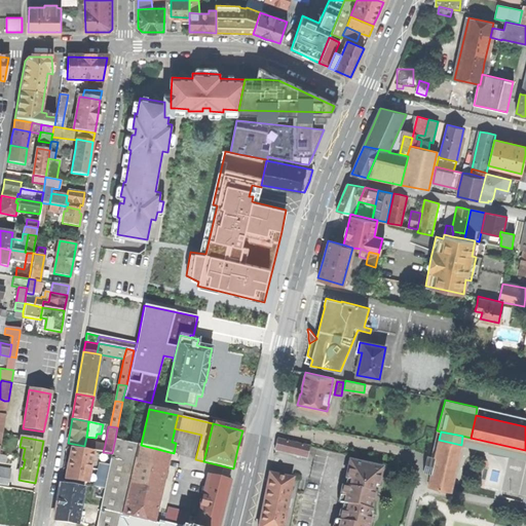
[(119,525),(122,515),(139,445),(115,439),(112,453),(109,465),(104,489),(99,514),(97,524),(96,525),(119,525)]
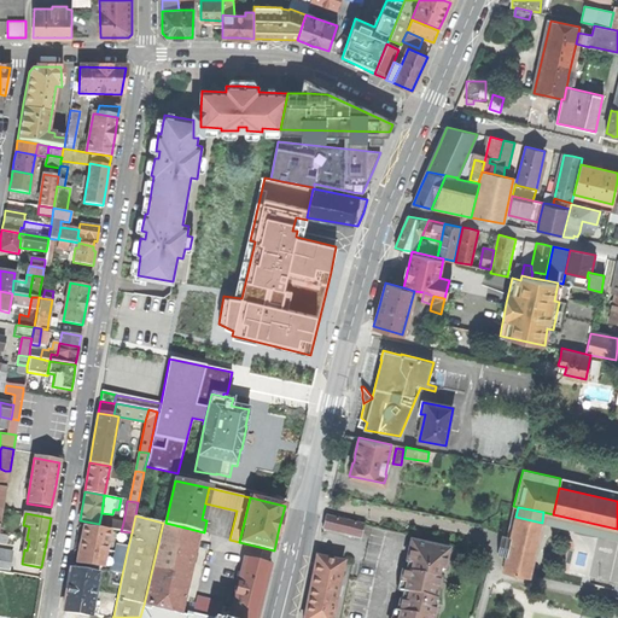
[(324,526),(322,529),(349,536),(357,537),(361,537),(363,525),(326,517),(324,526)]
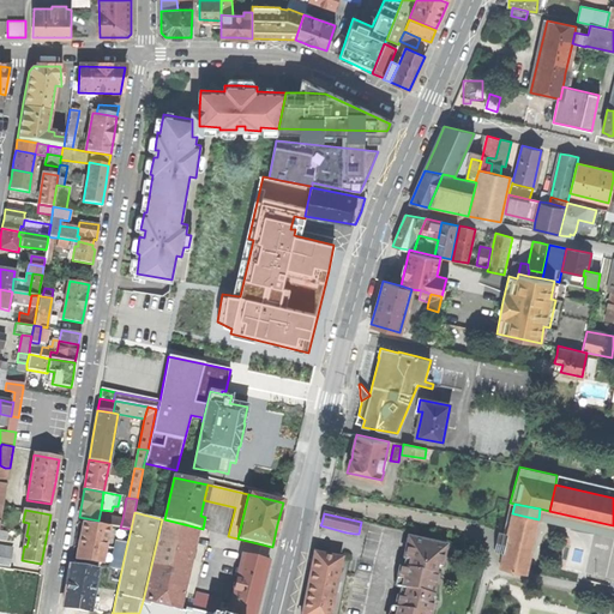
[(539,519),(512,513),(507,534),(504,552),(500,567),(527,573),(539,519)]
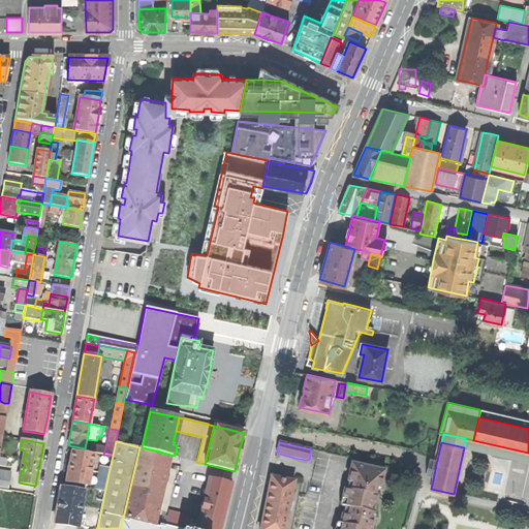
[(103,455),(105,447),(92,445),(91,452),(103,455)]
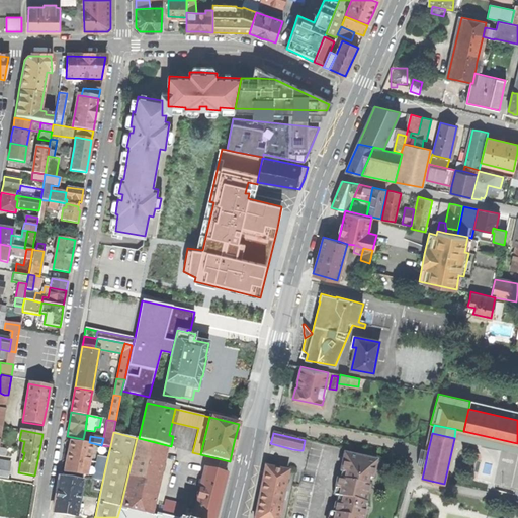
[(166,446),(137,438),(120,507),(152,514),(166,446)]
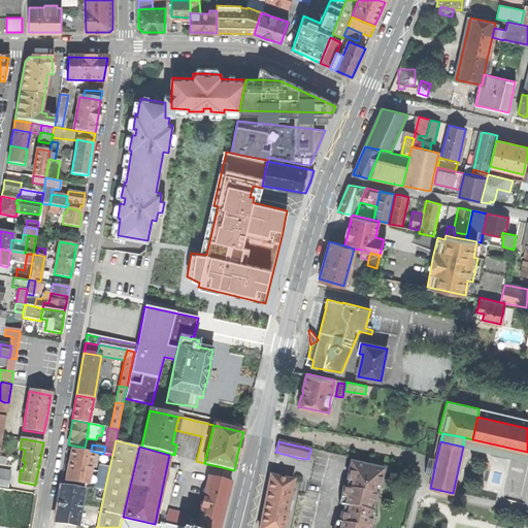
[(66,481),(88,485),(94,453),(72,450),(69,464),(66,481)]
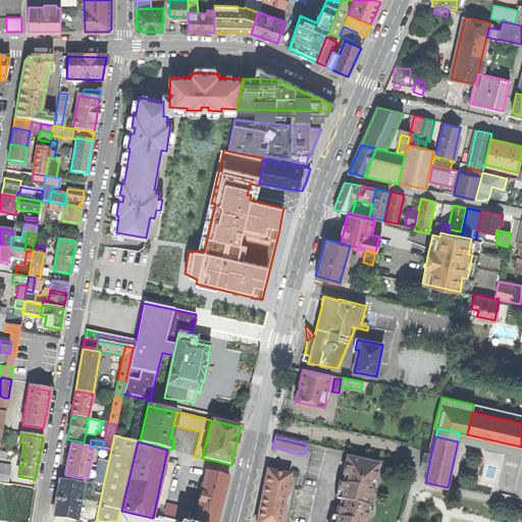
[(420,467),(428,469),(431,454),(423,452),(420,467)]
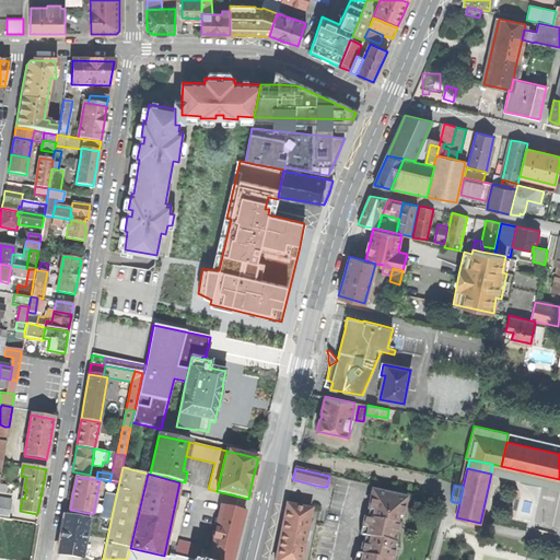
[(391,559),(394,551),(393,551),(395,543),(394,543),(398,524),(396,524),(397,516),(401,517),(405,499),(376,492),(374,500),(371,499),(368,511),(371,511),(370,515),(369,517),(365,516),(361,535),(364,536),(362,545),(360,555),(357,553),(354,559),(391,559)]
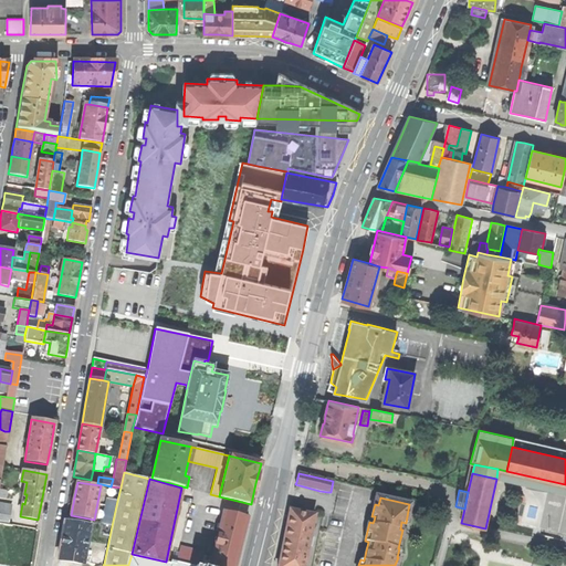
[(109,500),(104,525),(112,526),(117,501),(109,500)]
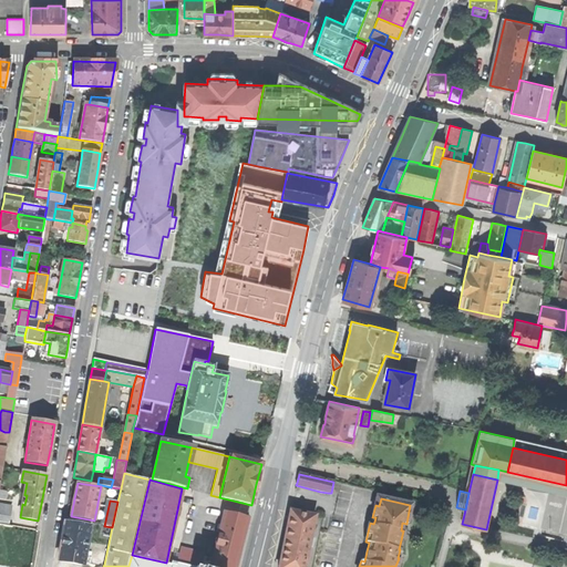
[(0,506),(0,524),(9,525),(11,508),(0,506)]
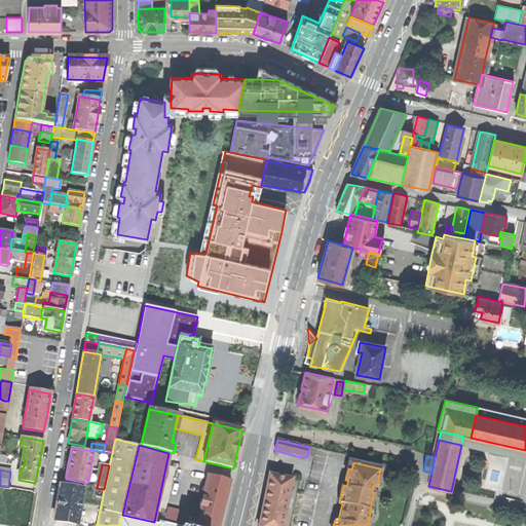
[(195,518),(192,525),(216,525),(221,506),(228,479),(207,474),(195,518)]
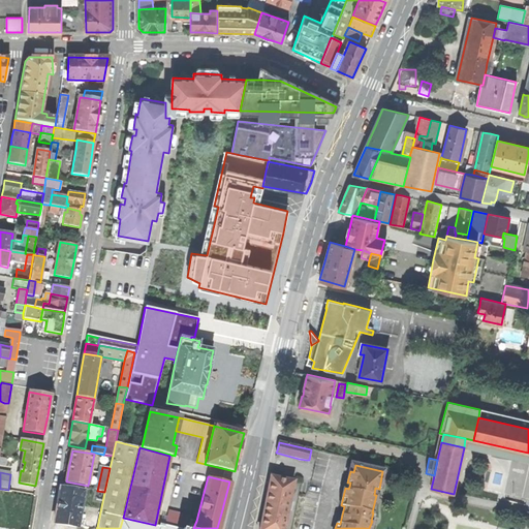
[(266,502),(259,528),(283,528),(293,481),(271,477),(266,502)]
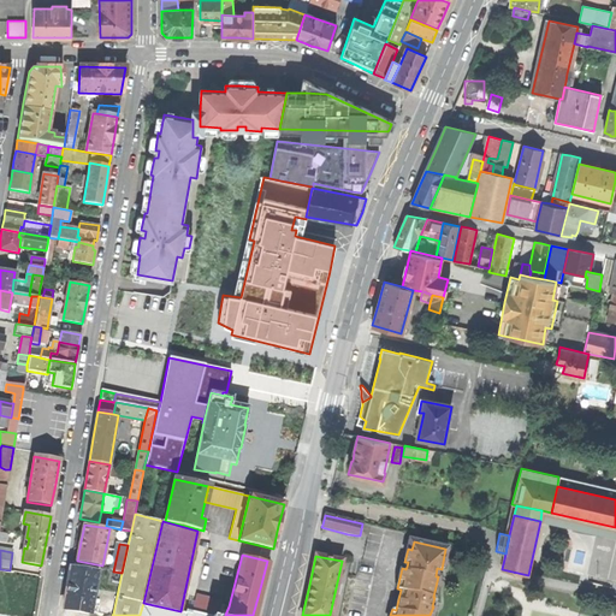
[(67,588),(63,610),(90,615),(98,573),(71,568),(67,588)]
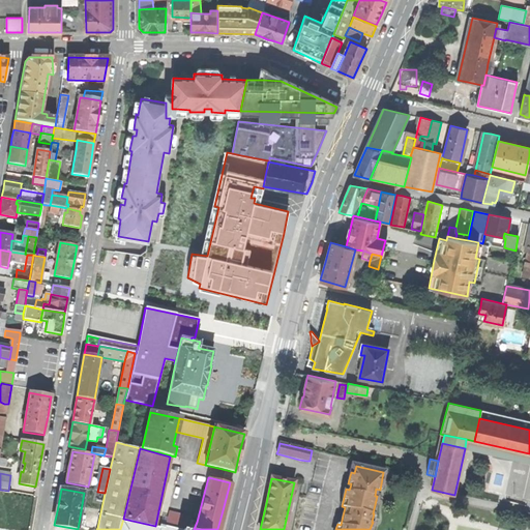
[(8,491),(0,490),(0,496),(10,498),(11,492),(8,491)]
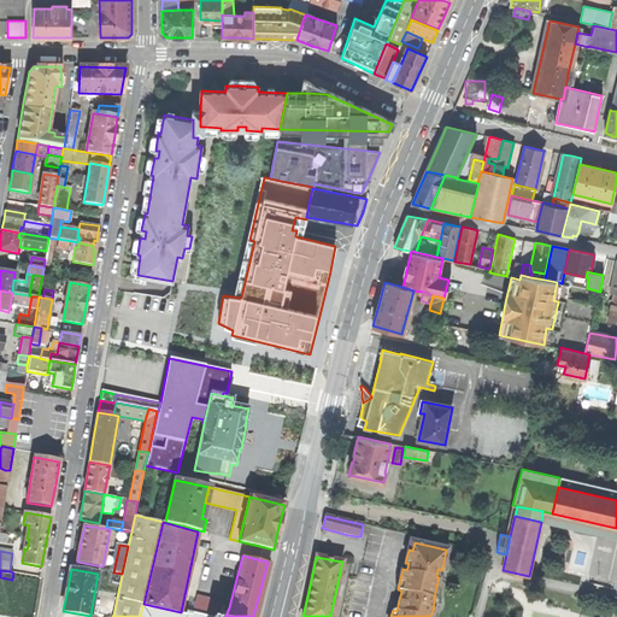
[(12,616),(33,616),(35,605),(39,581),(19,577),(17,592),(13,615),(12,616)]
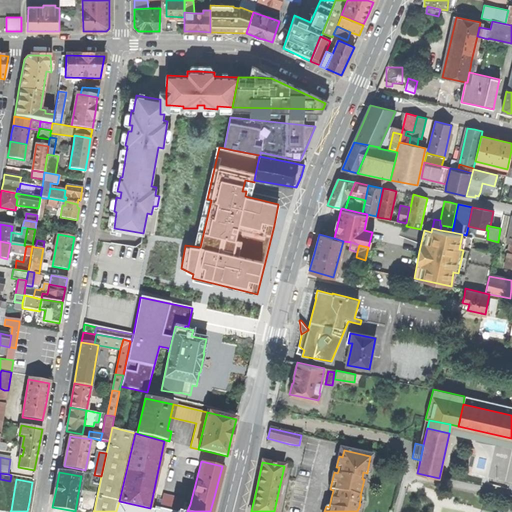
[(6,510),(11,510),(14,491),(8,490),(5,500),(6,510)]
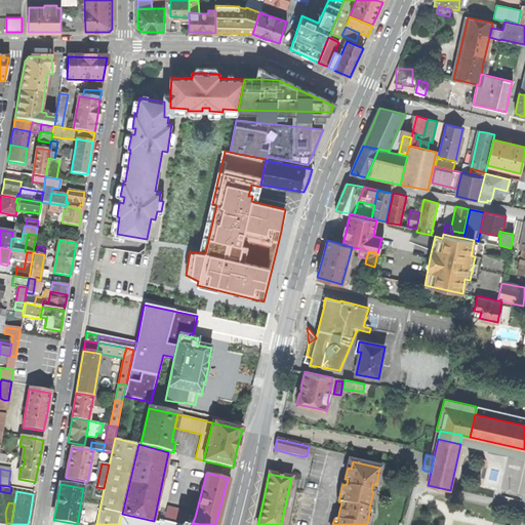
[(165,507),(162,520),(180,524),(185,524),(188,515),(189,512),(165,507)]
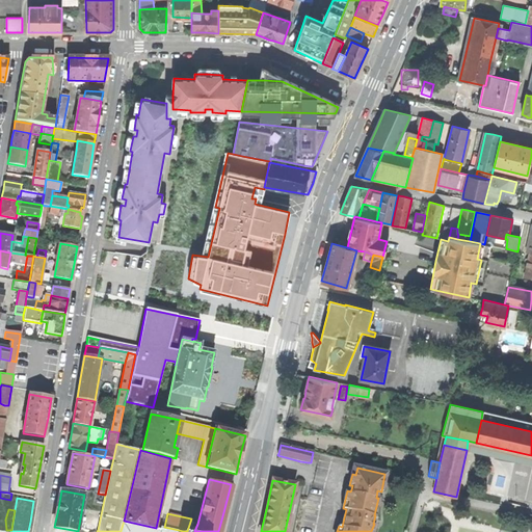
[(92,519),(90,524),(86,523),(85,528),(98,530),(100,520),(92,519)]
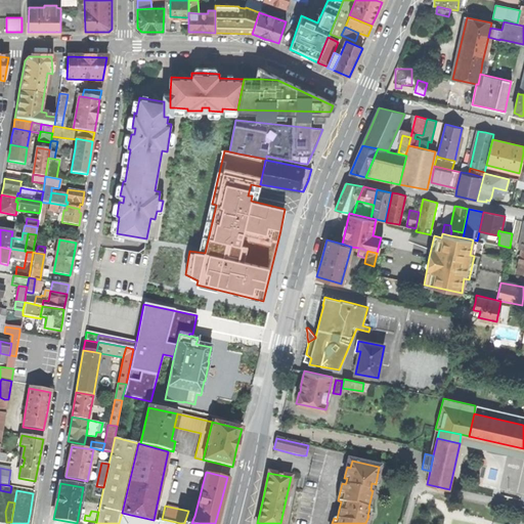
[(119,523),(163,523),(154,520),(122,513),(119,523)]
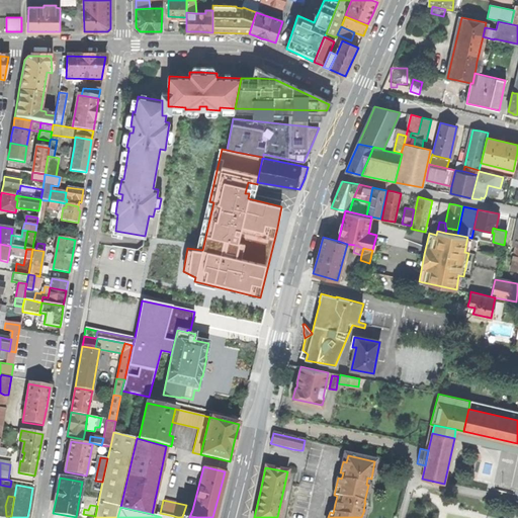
[(189,517),(192,510),(185,508),(182,517),(189,517)]
